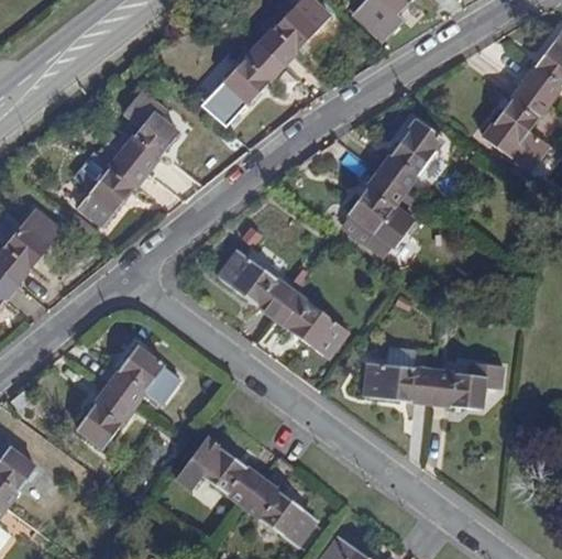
[(246,102),(316,29),(329,14),(312,0),(296,0),(291,6),(222,80),(246,102)]
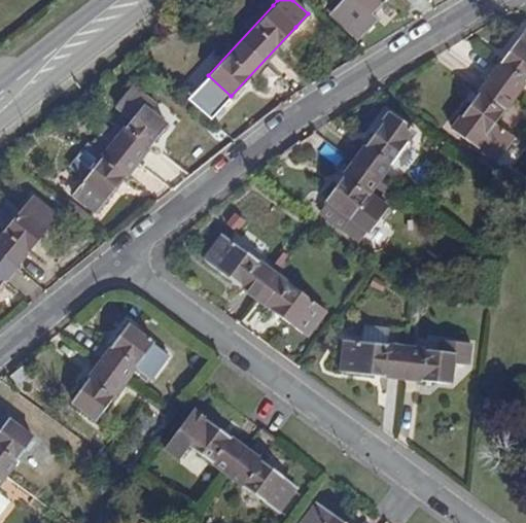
[(340,0),(332,8),(362,36),(378,19),(372,13),(384,0),(340,0)]
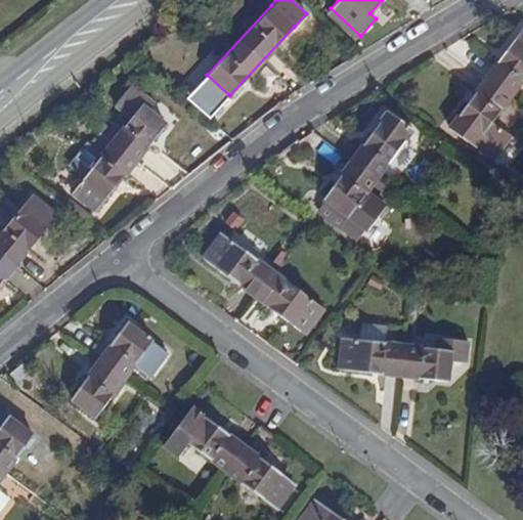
[(474,145),(491,121),(522,77),(522,28),(450,127),(474,145)]
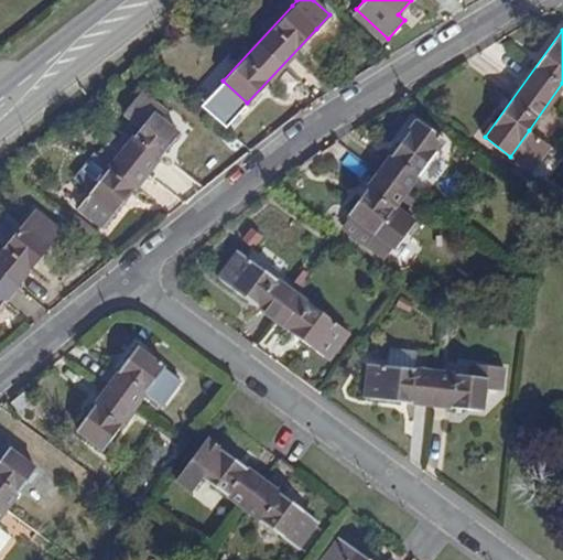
[(152,112),(158,106),(139,92),(123,111),(133,120),(120,139),(127,144),(120,151),(110,164),(96,153),(94,152),(75,175),(90,189),(78,204),(105,224),(177,133),(159,118),(152,112)]
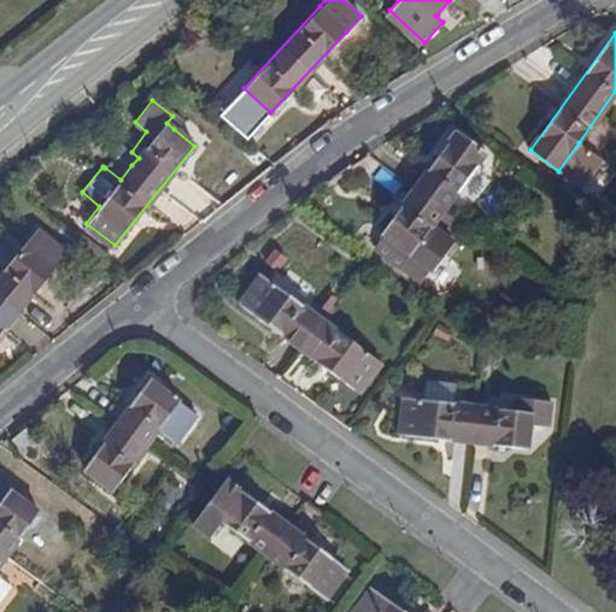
[(181,122),(172,116),(166,123),(174,129),(181,122)]
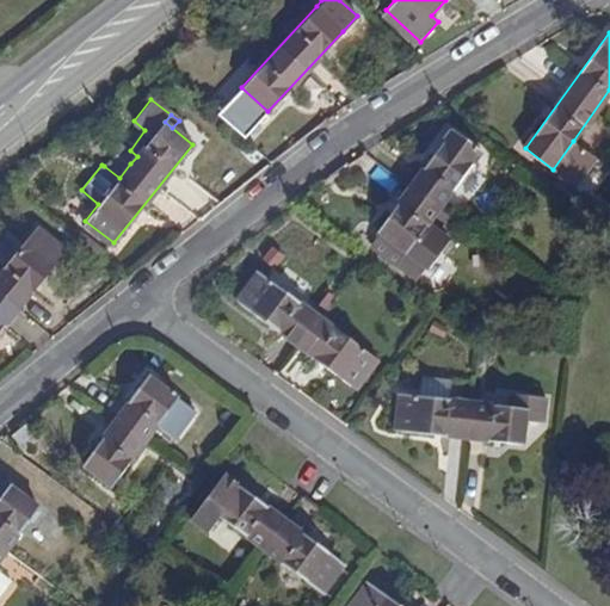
[(451,130),(377,229),(380,230),(370,242),(416,276),(425,265),(427,266),(448,239),(425,222),(433,211),(438,206),(480,150),(451,130)]
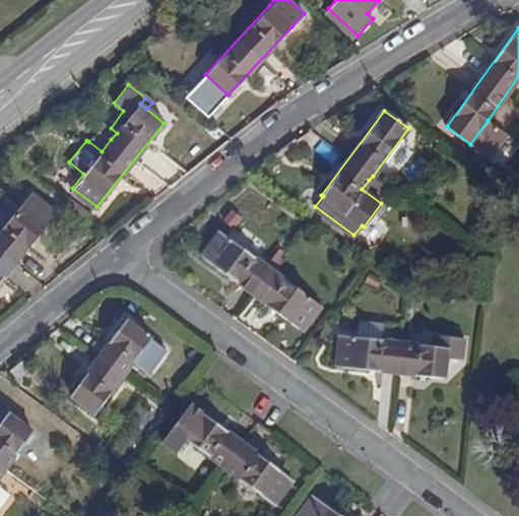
[(488,120),(470,144),(490,158),(508,135),(488,120)]
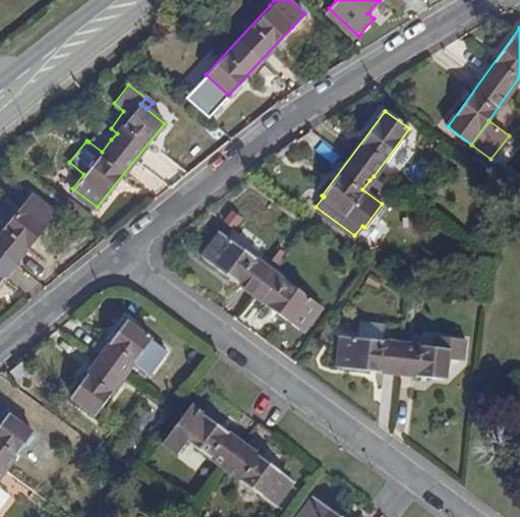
[(99,129),(89,141),(102,152),(111,139),(99,129)]
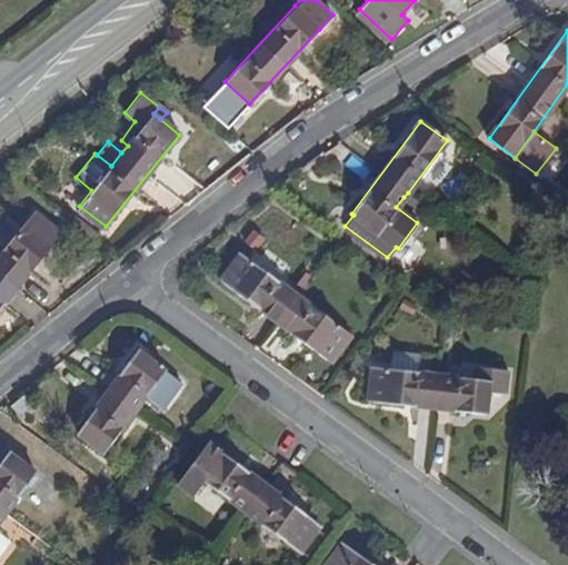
[(427,207),(408,192),(404,197),(424,212),(427,207)]
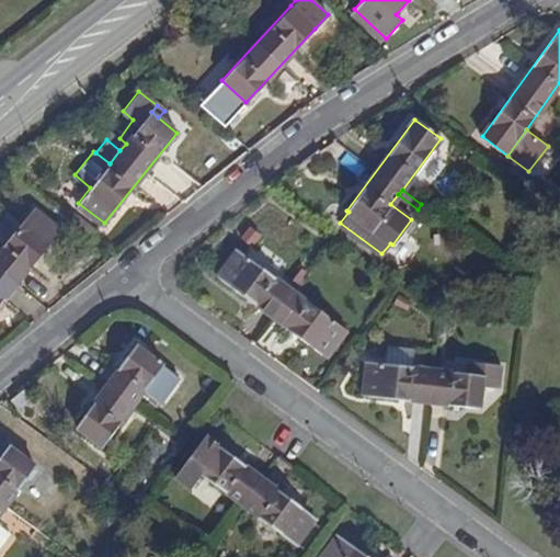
[(0,300),(59,228),(34,208),(0,249),(0,300)]
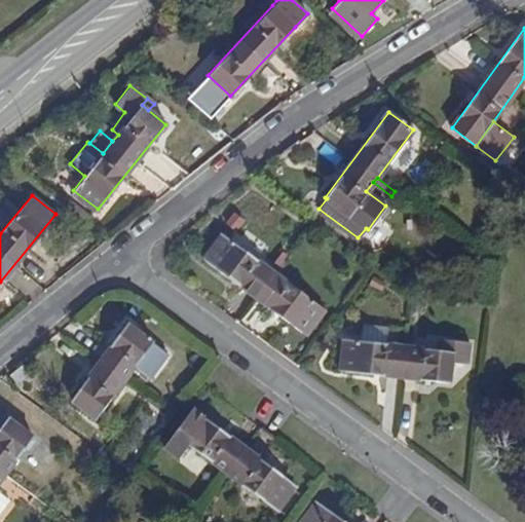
[(202,258),(305,333),(324,308),(221,232),(202,258)]
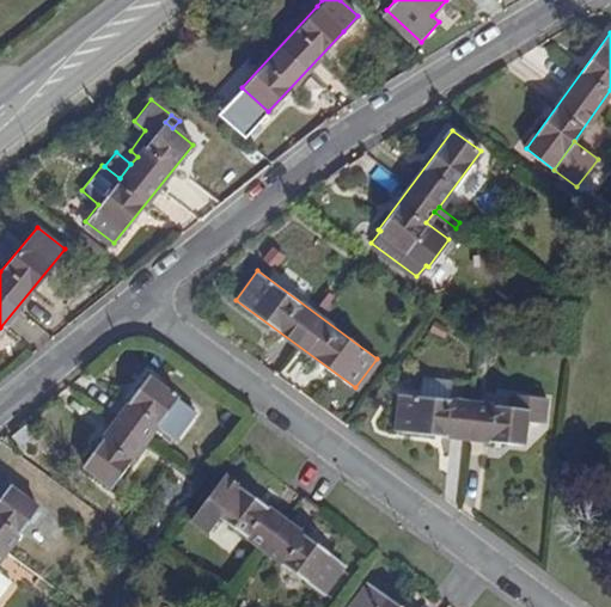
[(480,342),(478,359),(489,360),(490,344),(480,342)]
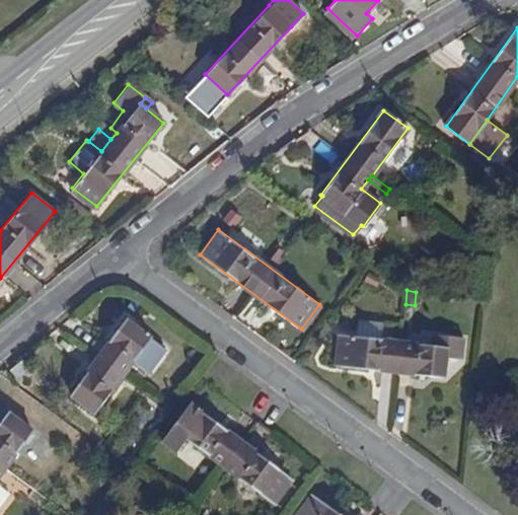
[(125,319),(71,393),(94,411),(131,361),(147,373),(165,348),(125,319)]
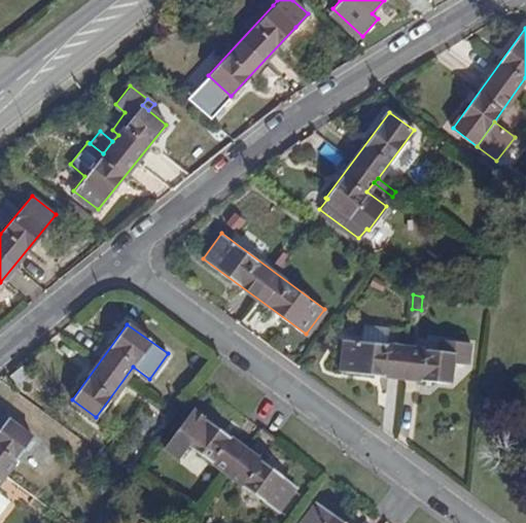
[(448,381),(450,360),(451,350),(434,348),(387,343),(388,327),(363,324),(361,340),(345,338),(342,369),(448,381)]
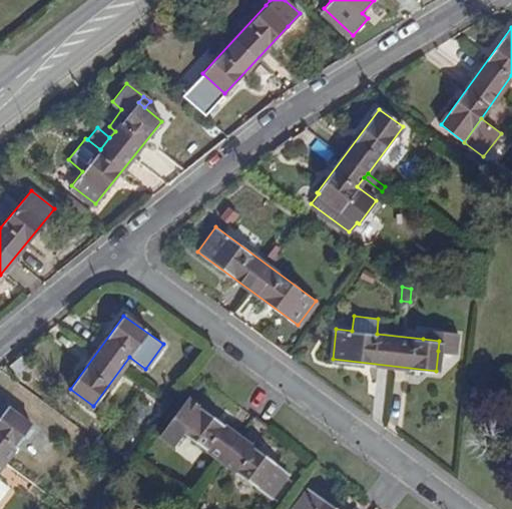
[(439,341),(438,351),(453,353),(455,332),(424,329),(423,339),(439,341)]
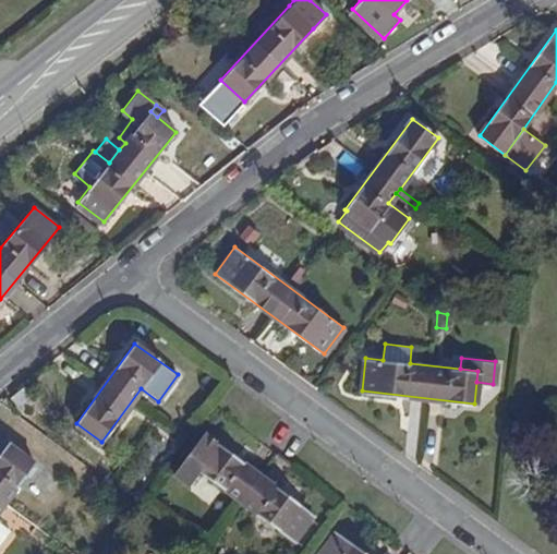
[(200,472),(293,540),(313,514),(204,433),(173,476),(190,486),(200,472)]
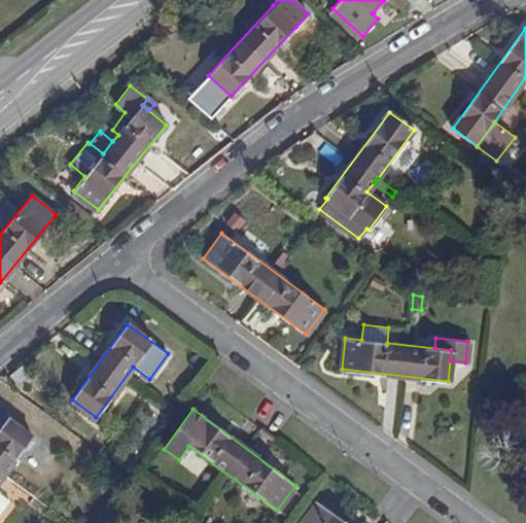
[(6,419),(0,428),(0,511),(8,499),(0,492),(0,482),(31,438),(6,419)]
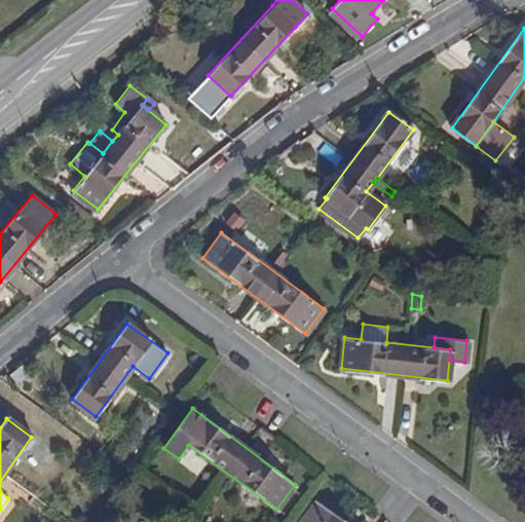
[(303,521),(346,521),(319,501),(303,521)]
